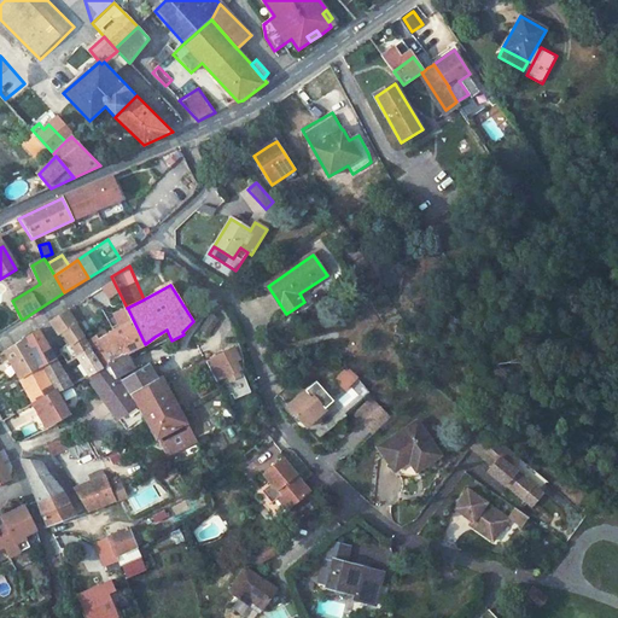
[(75,307),(68,312),(76,324),(82,319),(75,307)]
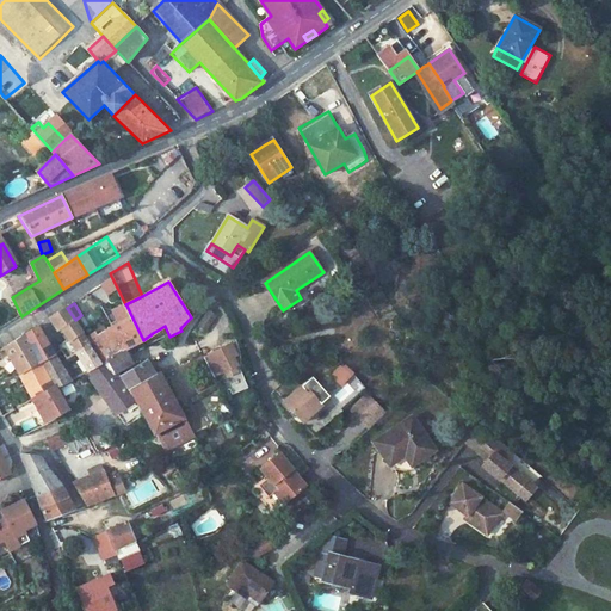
[(143,340),(127,306),(116,310),(123,323),(113,328),(125,349),(143,340)]
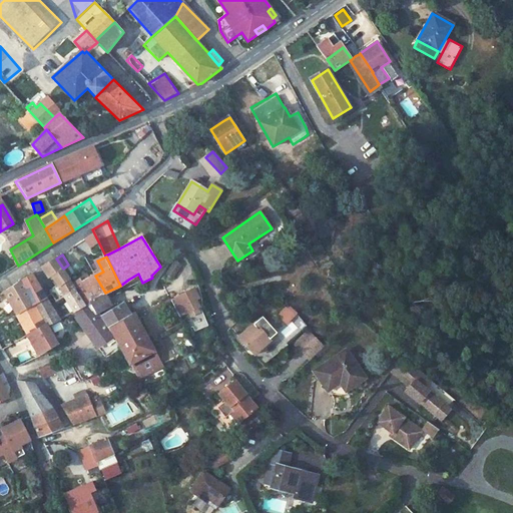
[(56,259),(41,269),(48,280),(53,279),(58,287),(65,297),(75,290),(72,286),(62,270),(63,269),(56,259)]
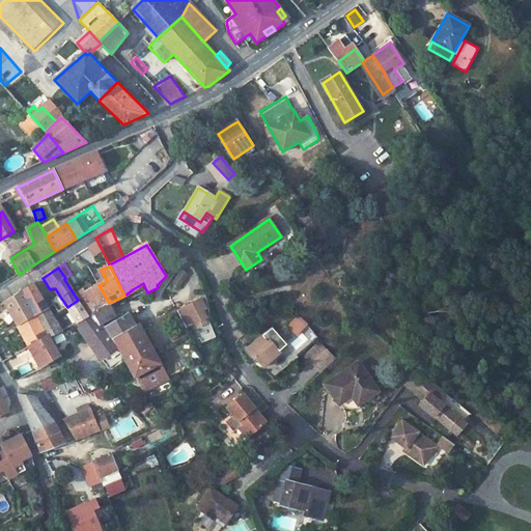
[(182,269),(172,281),(178,286),(188,273),(182,269)]
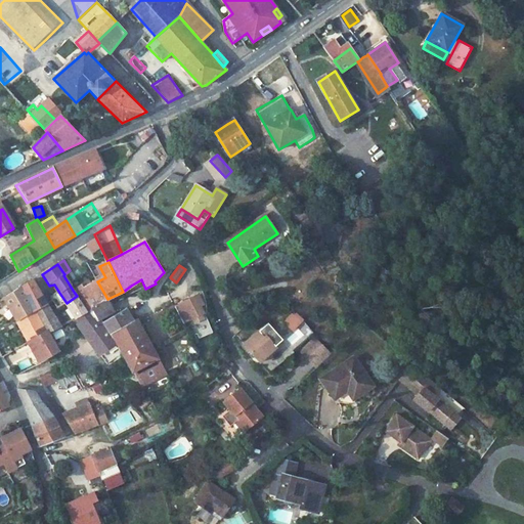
[(32,280),(20,287),(34,309),(35,311),(46,304),(32,280)]
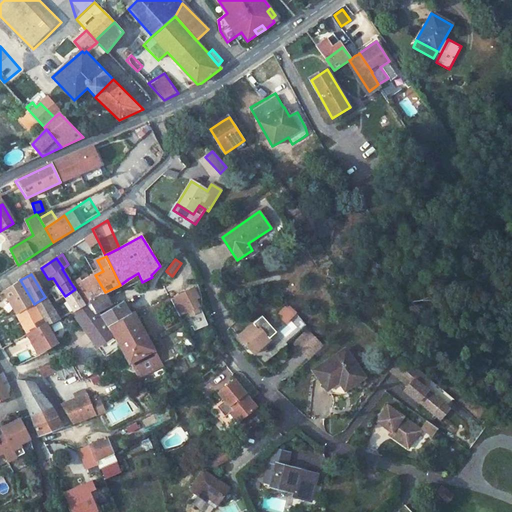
[(80,280),(72,285),(75,289),(84,305),(105,292),(95,275),(82,283),(80,280)]
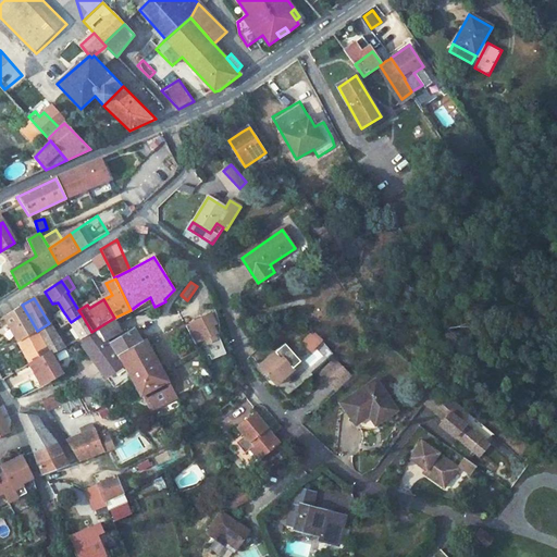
[(22,305),(3,317),(16,339),(36,329),(22,305)]
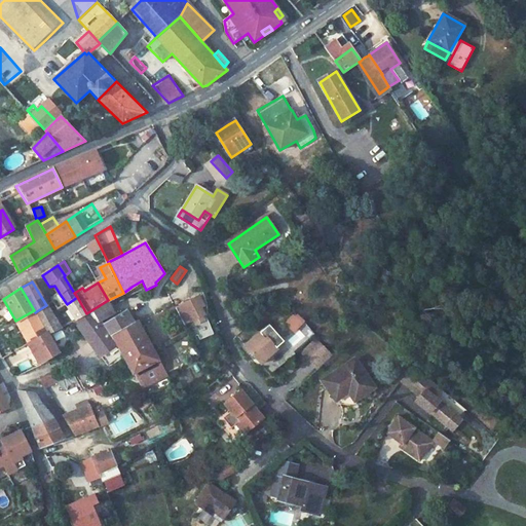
[(60,294),(50,299),(52,301),(58,309),(65,304),(67,304),(60,294)]
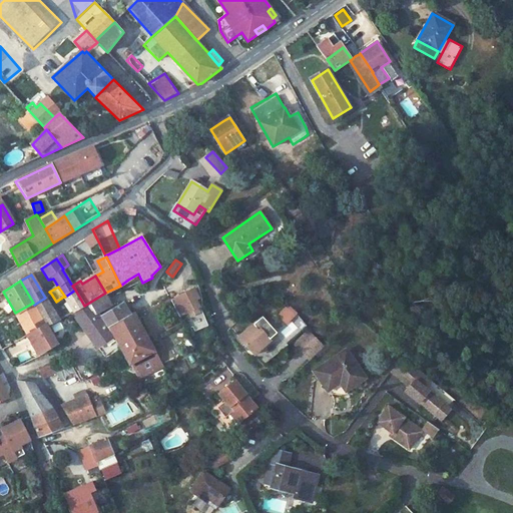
[(195,287),(171,299),(179,315),(188,311),(197,306),(200,305),(195,296),(199,294),(195,287)]
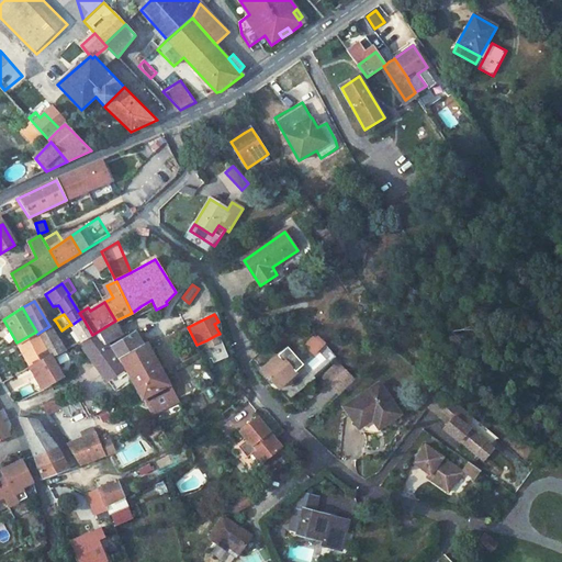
[(71,325),(69,325),(79,341),(92,335),(82,317),(71,325)]
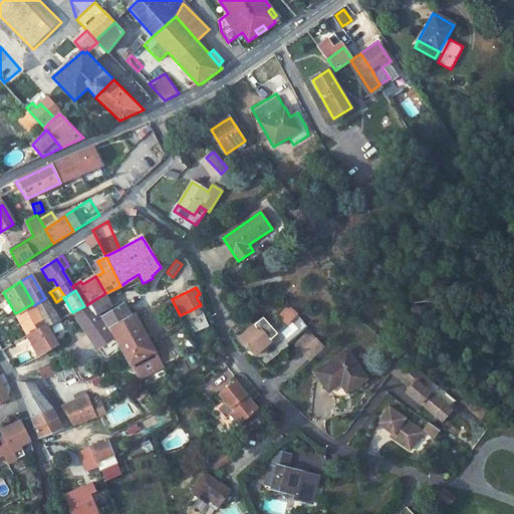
[(84,306),(72,312),(101,356),(117,347),(105,327),(99,318),(96,313),(110,304),(105,293),(84,306)]
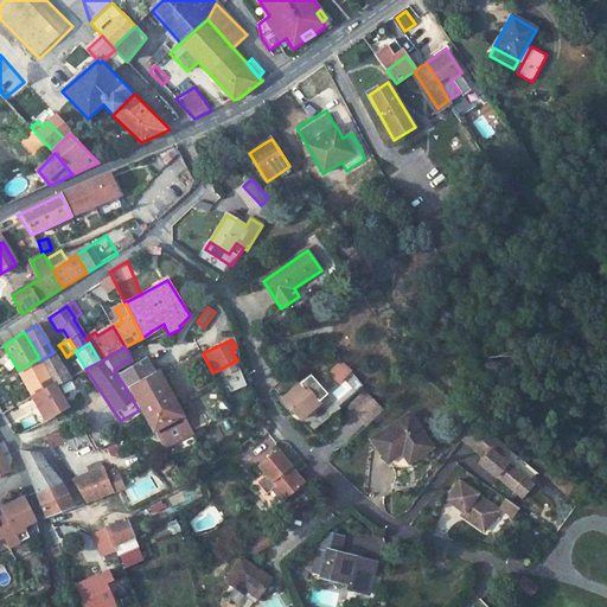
[(53,352),(40,360),(57,387),(69,379),(53,352)]
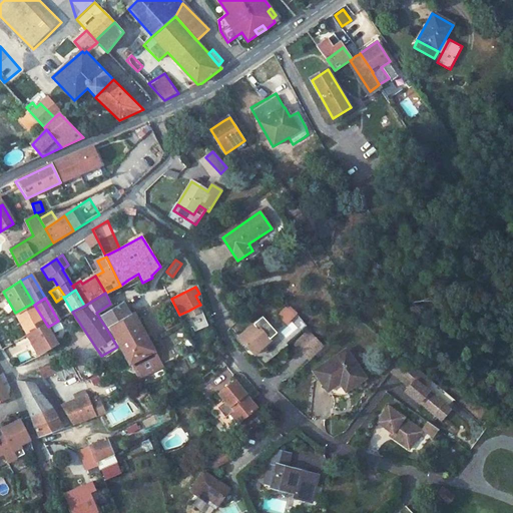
[(34,305),(33,303),(15,313),(18,318),(30,338),(40,355),(58,344),(48,327),(34,305)]
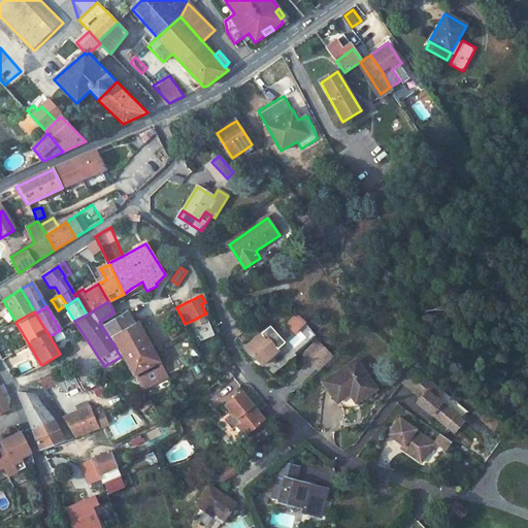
[(126,312),(102,327),(108,336),(133,326),(126,312)]
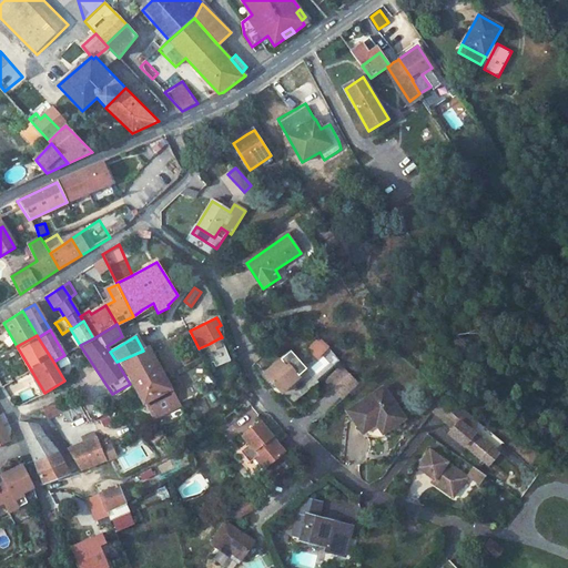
[(320,336),(307,350),(318,359),(330,346),(320,336)]
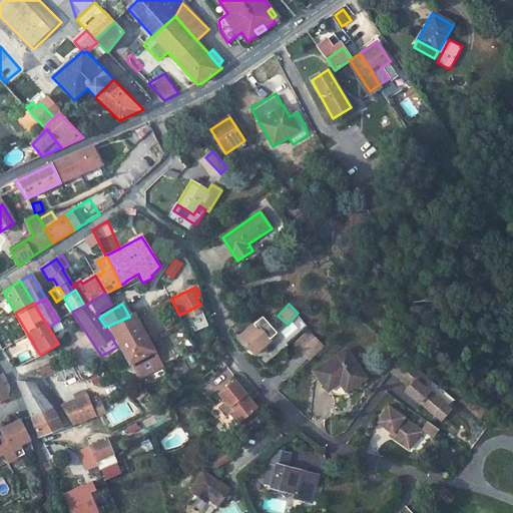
[(197,306),(188,311),(190,315),(199,311),(197,306)]
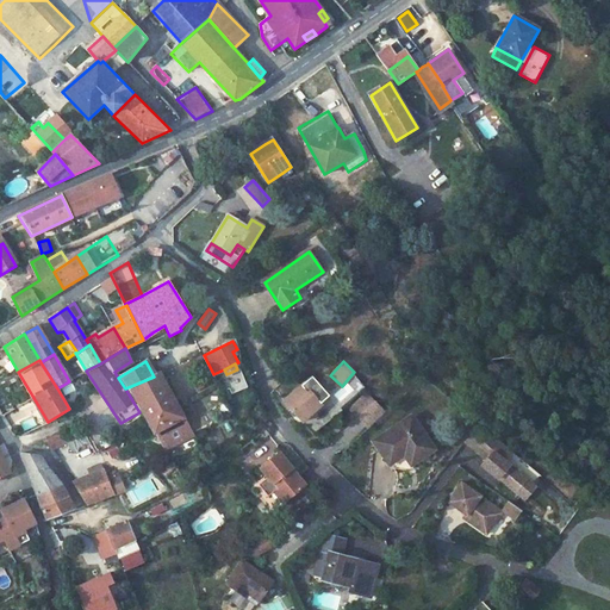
[(18,372),(5,379),(10,386),(22,378),(18,372)]
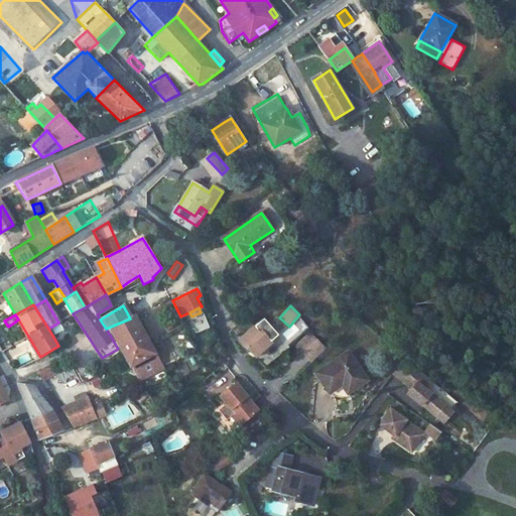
[(130,318),(106,329),(118,349),(138,380),(163,368),(134,316),(130,318)]
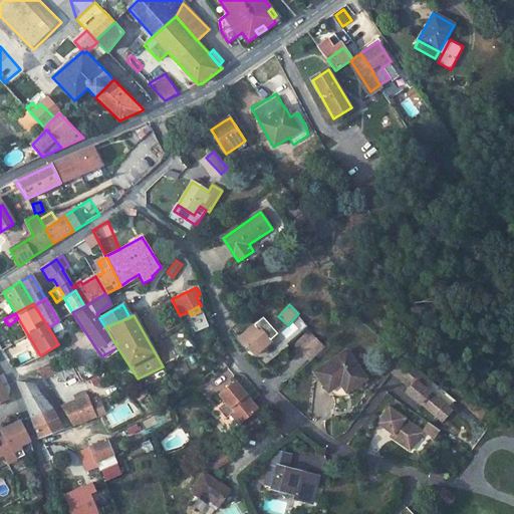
[(255,324),(242,337),(249,344),(257,353),(271,341),(265,335),(273,329),(268,323),(260,329),(255,324)]
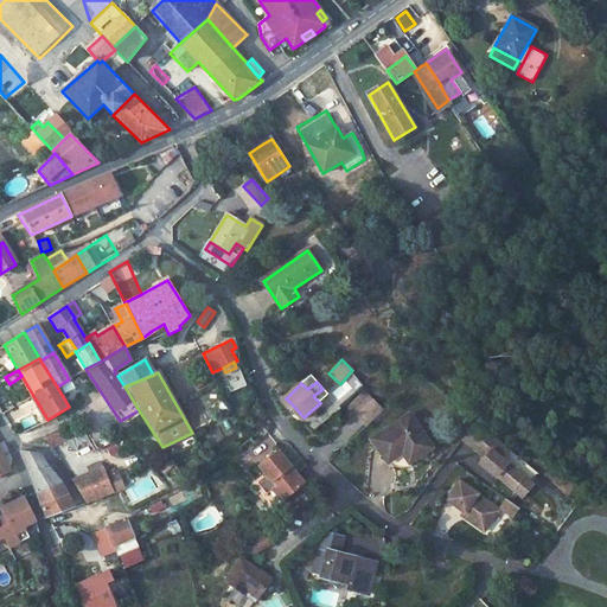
[(365,388),(346,406),(366,427),(385,409),(365,388)]
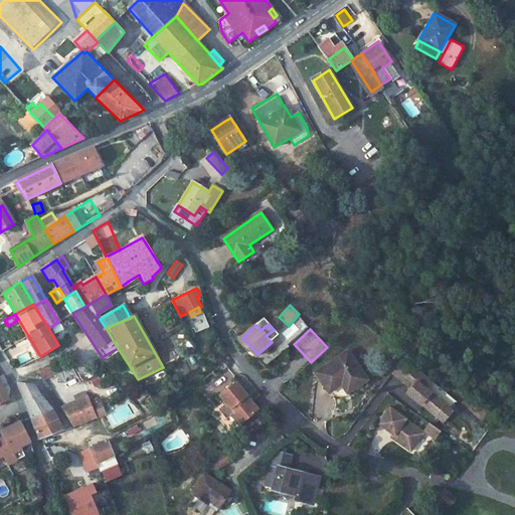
[(347,355),(317,374),(329,392),(341,384),(347,392),(364,381),(347,355)]
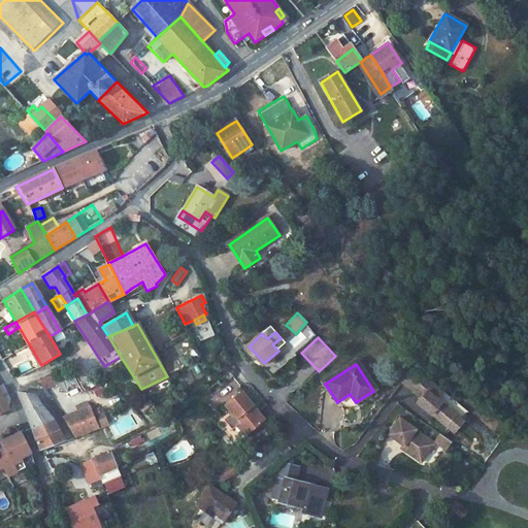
[(81,365),(72,371),(77,381),(88,373),(81,365)]
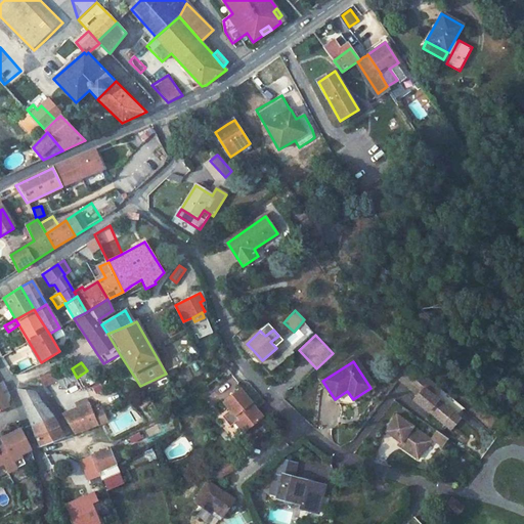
[(411,364),(400,380),(407,387),(420,373),(411,364)]
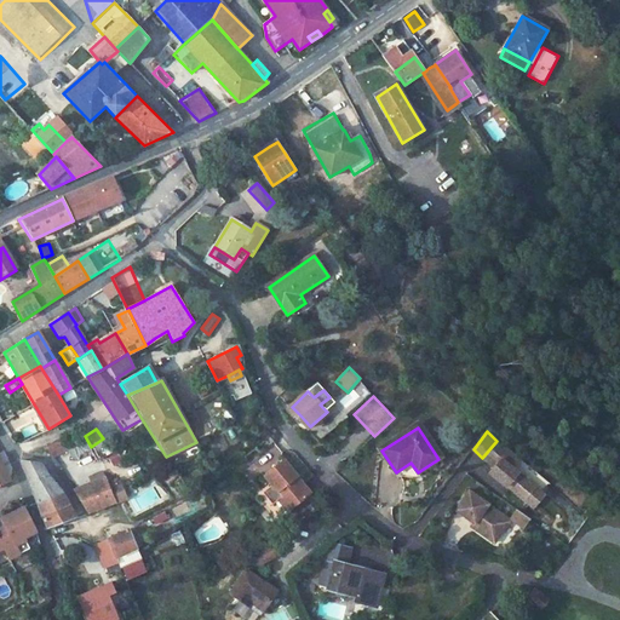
[(65,440),(47,447),(52,458),(67,451),(73,461),(93,451),(91,447),(85,436),(68,445),(65,440)]
